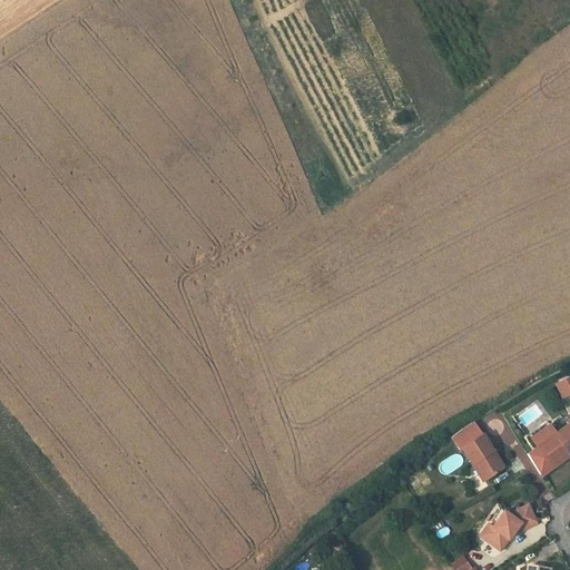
[(569,377),(560,383),(567,395),(569,393),(569,377)]
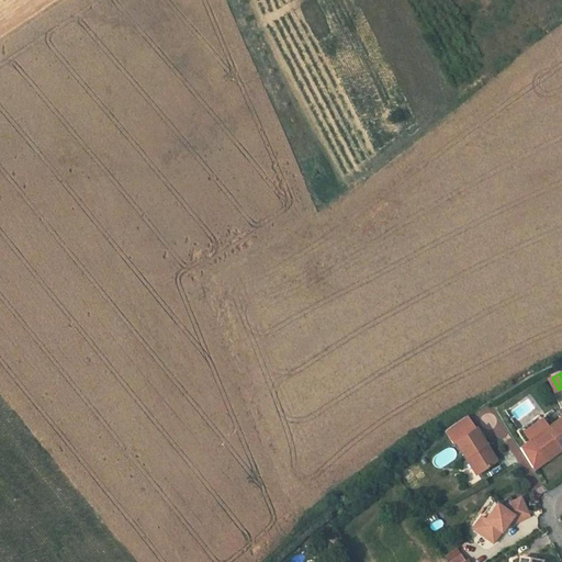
[(559,390),(552,378),(548,379),(554,392),(559,390)]
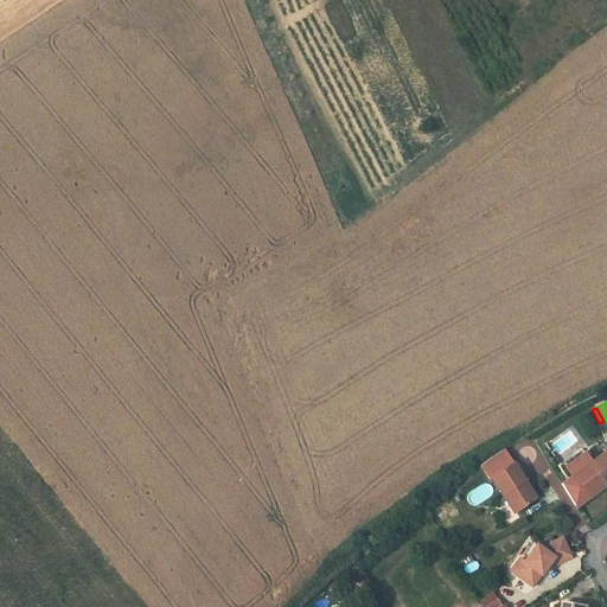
[(491,478),(512,464),(504,451),(492,459),(481,467),(489,479),(491,478)]
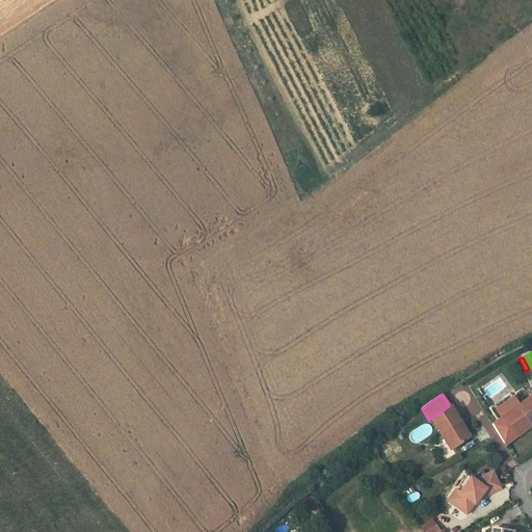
[(515,434),(531,424),(531,422),(531,397),(531,396),(517,405),(501,418),(491,424),(504,443),(515,434)]
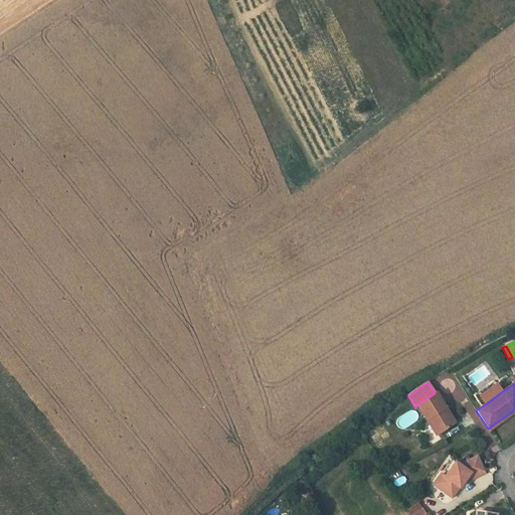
[(485,404),(501,392),(495,384),(479,396),(485,404)]
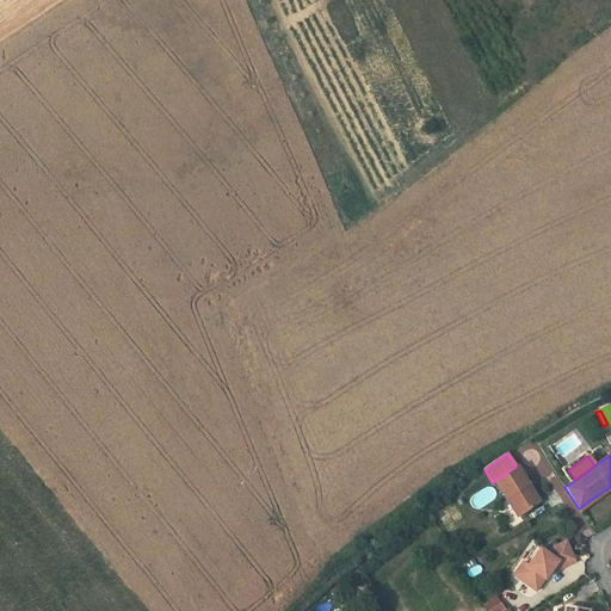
[(538,501),(516,467),(494,481),(505,499),(507,498),(519,516),(538,501)]
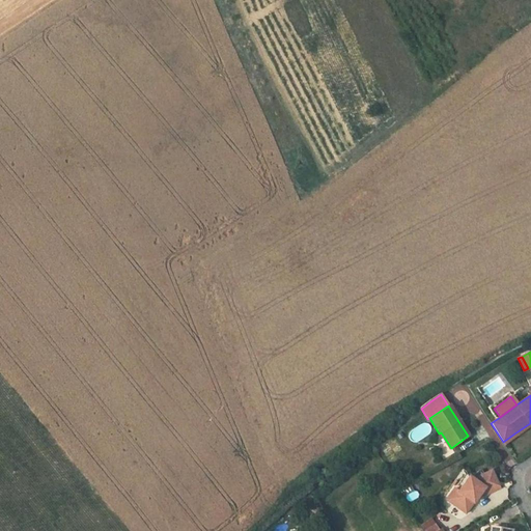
[(530,424),(530,423),(514,434),(516,436),(530,424)]
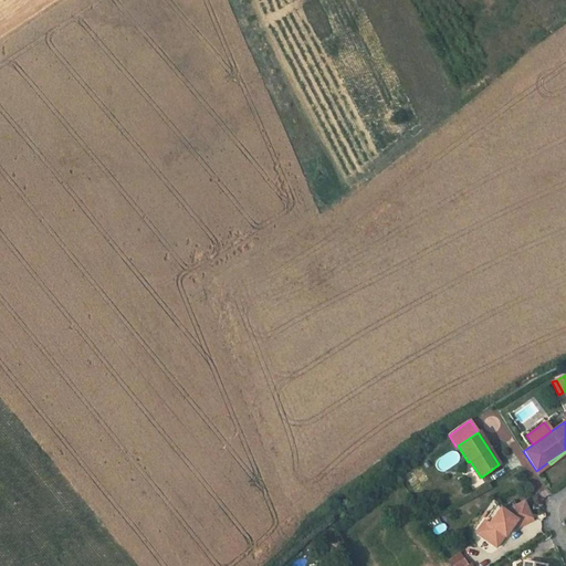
[(489,524),(481,536),(496,547),(510,530),(512,526),(514,526),(532,519),(524,502),(504,512),(500,510),(489,524)]
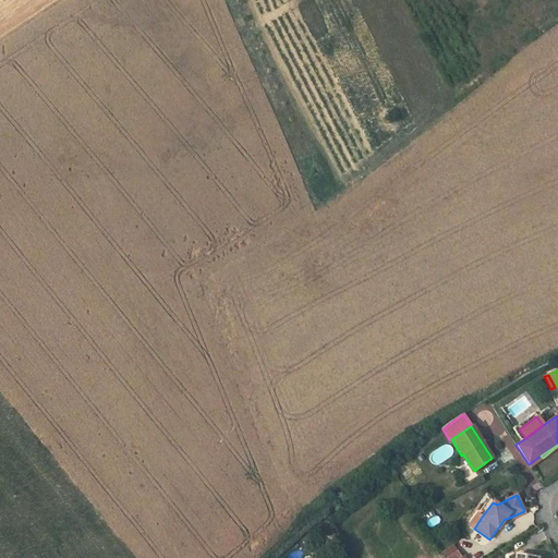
[(505,519),(502,522),(505,524),(525,514),(524,511),(507,519),(505,519)]
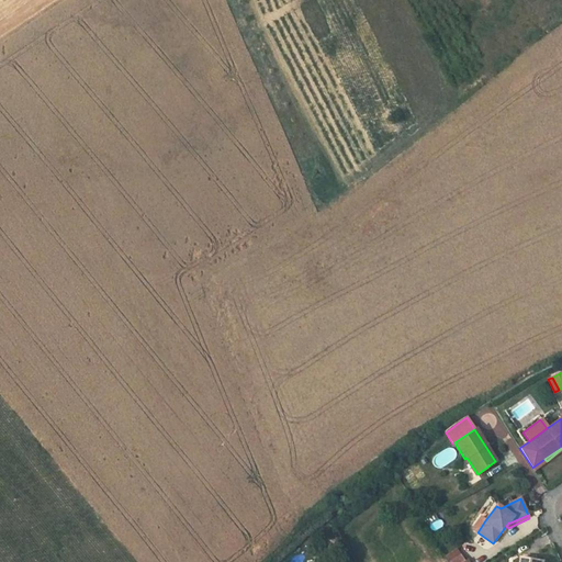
[(437,517),(428,526),(434,532),(444,524),(437,517)]
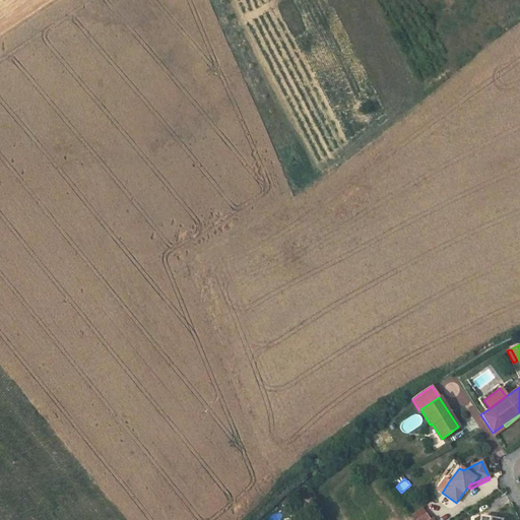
[(442,493),(449,481),(445,479),(438,490),(442,493)]
